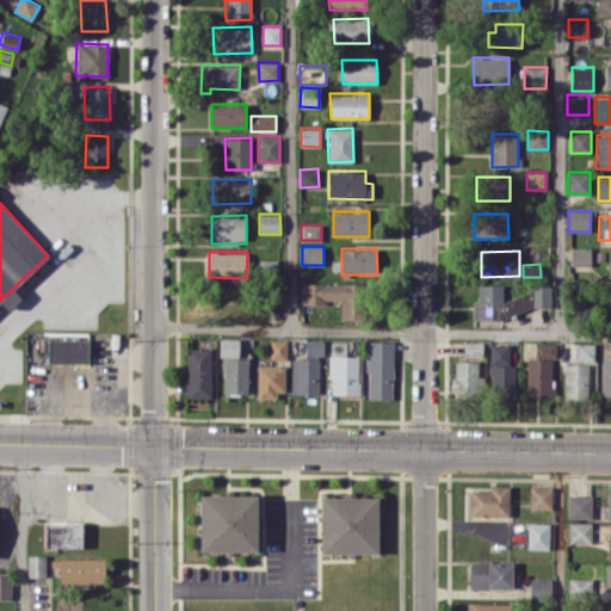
[(341,318),(360,318),(359,283),(301,283),(302,302),(340,302),(341,318)]
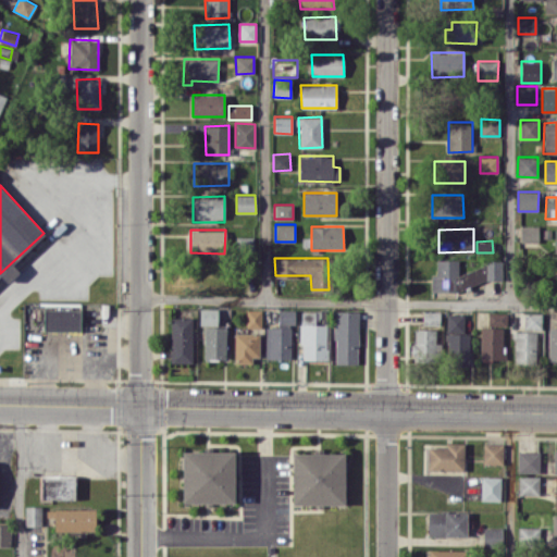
[(431,286),(502,286),(502,260),(485,260),(485,270),(459,269),(459,260),(436,260),(436,274),(431,274),(431,286)]
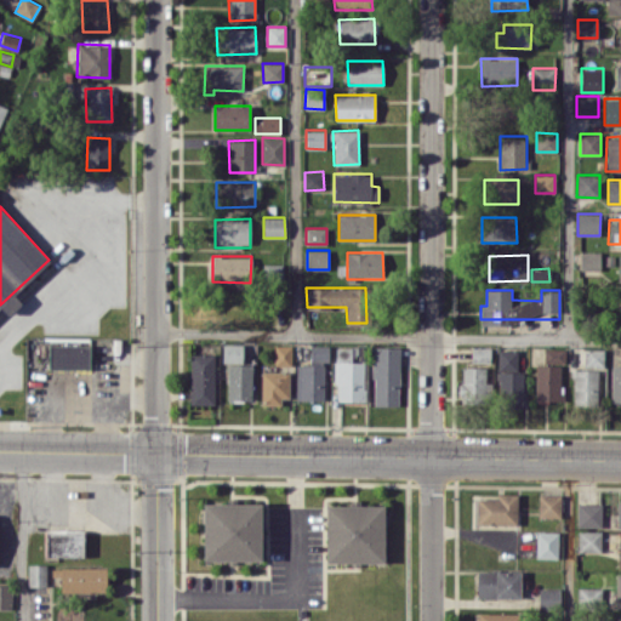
[(49,368),(89,369),(89,345),(49,343),(49,368)]
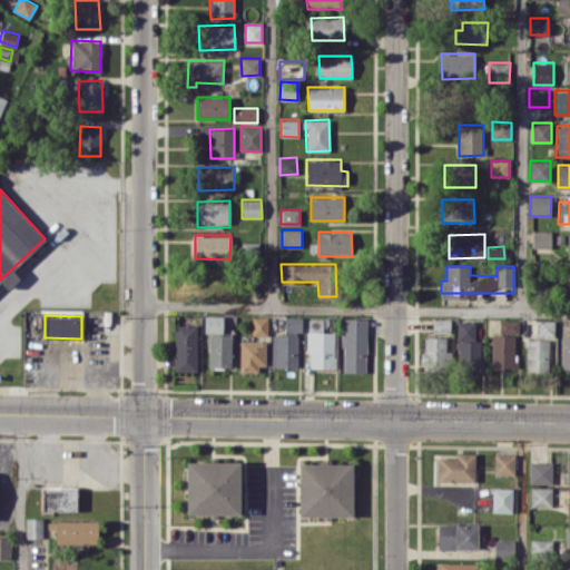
[(209,367),(232,367),(232,334),(223,334),(223,315),(204,316),(205,333),(208,332),(209,367)]
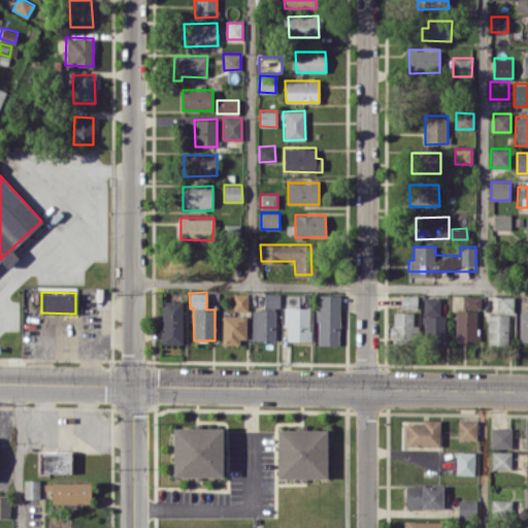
[(234,310),(248,310),(248,294),(234,293),(234,310)]
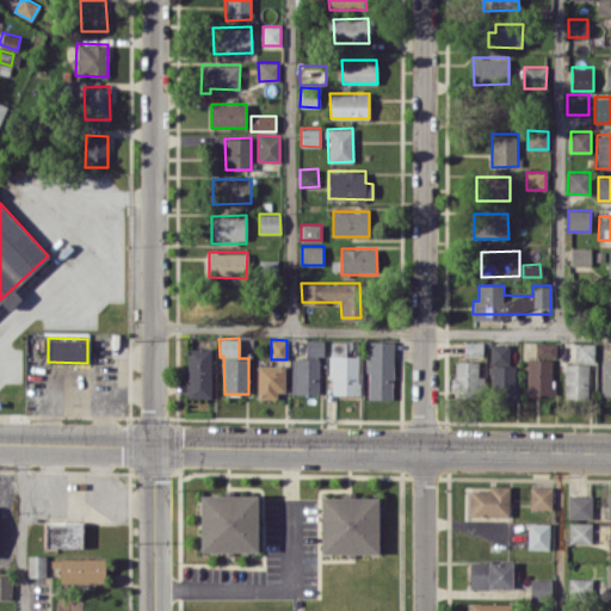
[(323,339),(306,339),(304,355),(323,355),(323,339)]
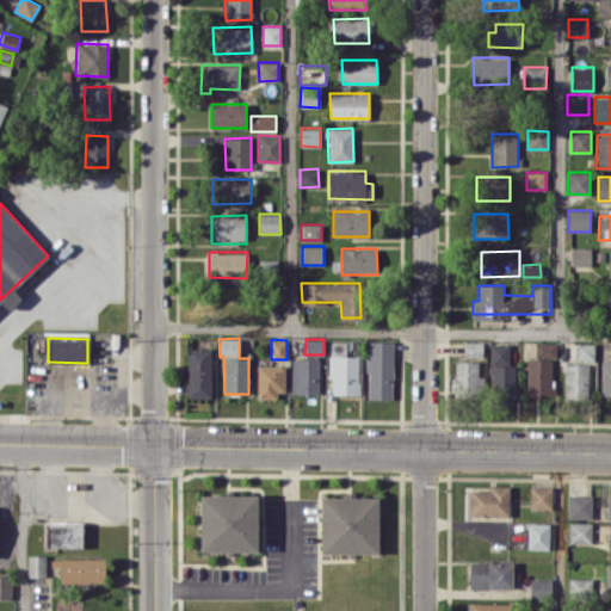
[(366,399),(392,399),(394,340),(368,340),(366,399)]
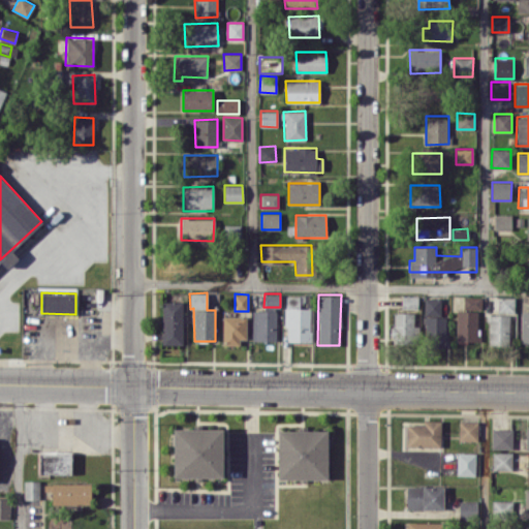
[(286,296),(285,341),(313,341),(313,308),(305,307),(305,296),(286,296)]
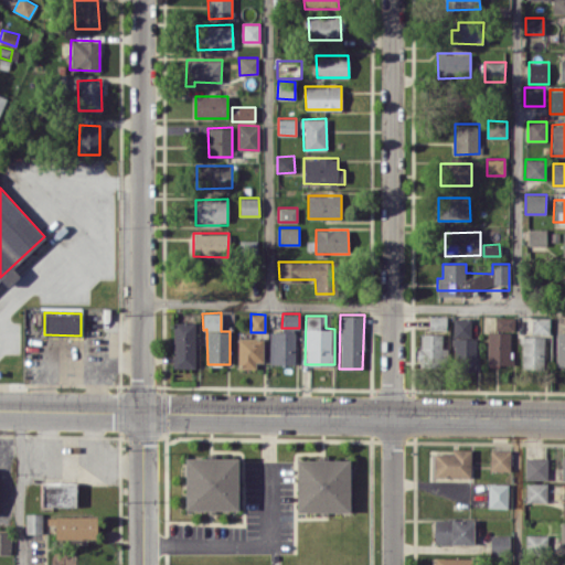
[(447,316),(429,316),(428,329),(446,329),(447,316)]
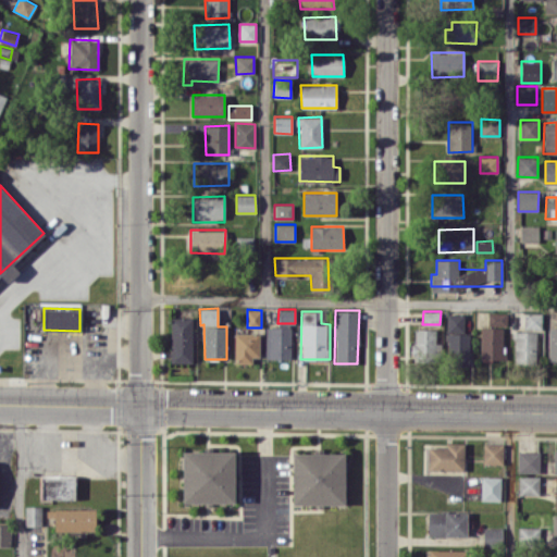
[(507,312),(489,312),(489,326),(481,326),(480,360),(503,361),(504,325),(507,325),(507,312)]
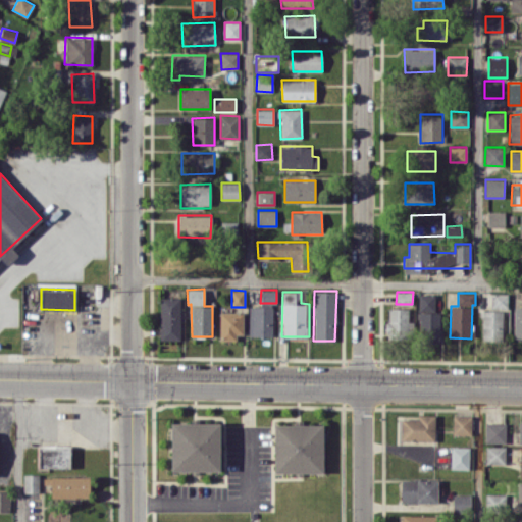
[(508,294),(491,293),(490,308),(508,309),(508,294)]
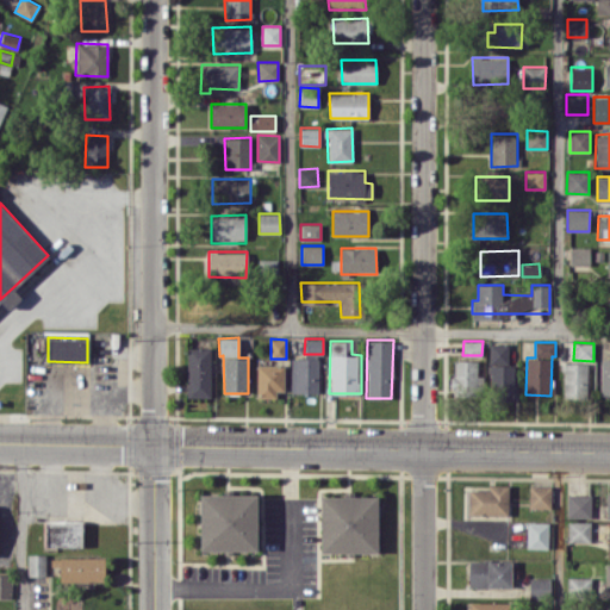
[(514,400),(515,365),(509,365),(509,343),(490,343),(489,399),(514,400)]
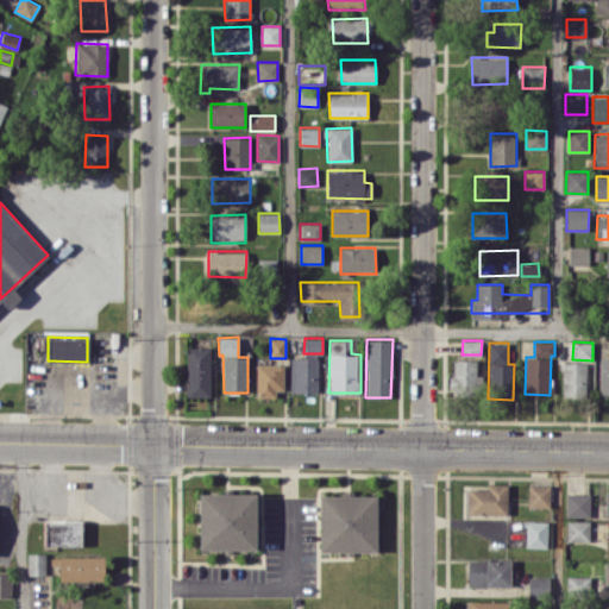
[(211,346),(188,346),(187,396),(209,396),(211,346)]
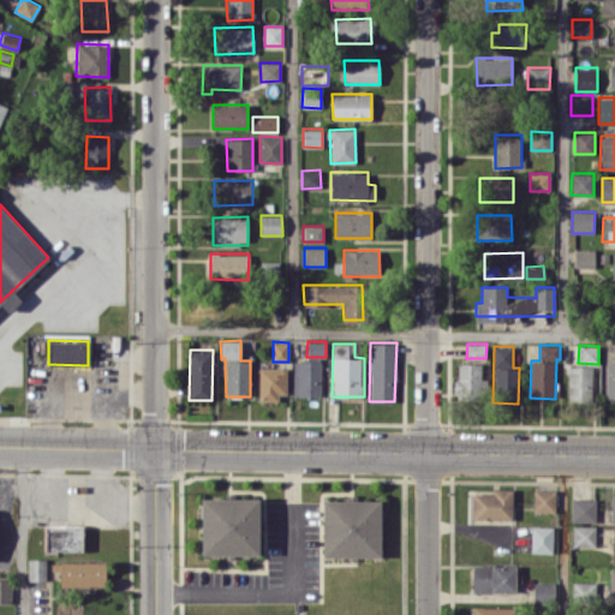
[(321,396),(321,360),(293,362),(294,396),(321,396)]
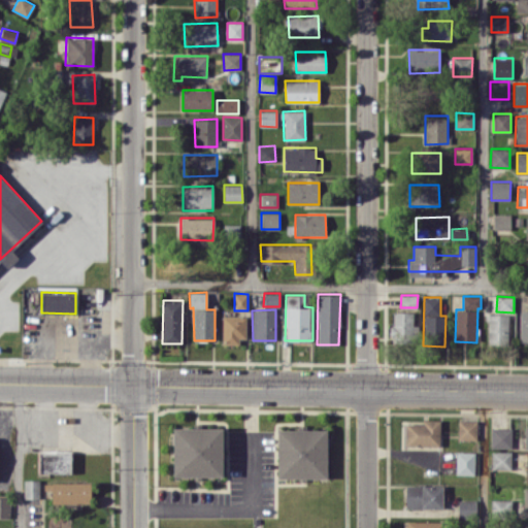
[(527,309),(520,310),(519,341),(527,341),(527,309)]
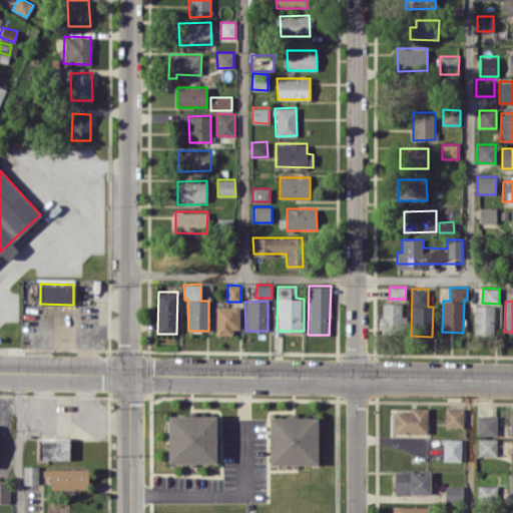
[(401,303),(380,303),(381,328),(402,327),(401,303)]
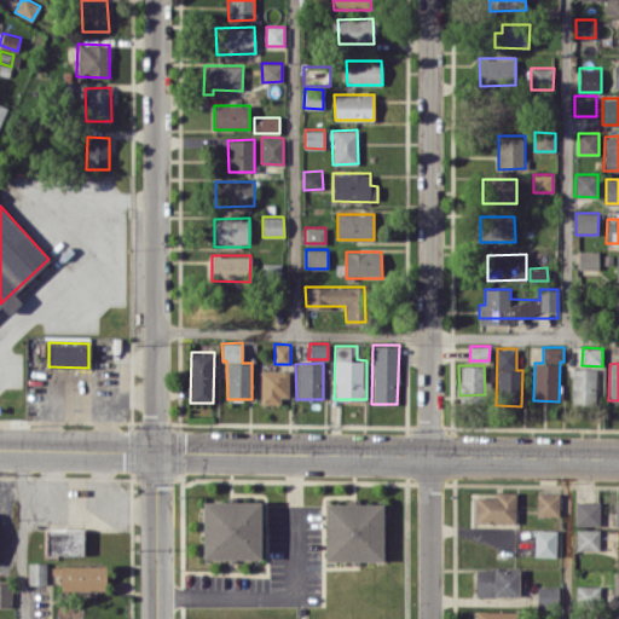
[(595,368),(571,368),(571,401),(596,400),(595,368)]
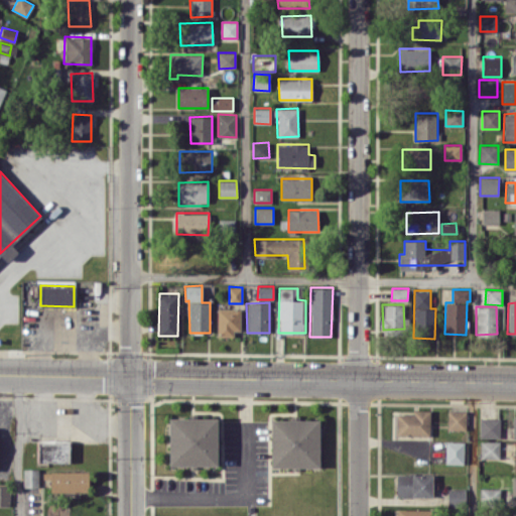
[(241,334),(240,308),(217,308),(217,335),(241,334)]
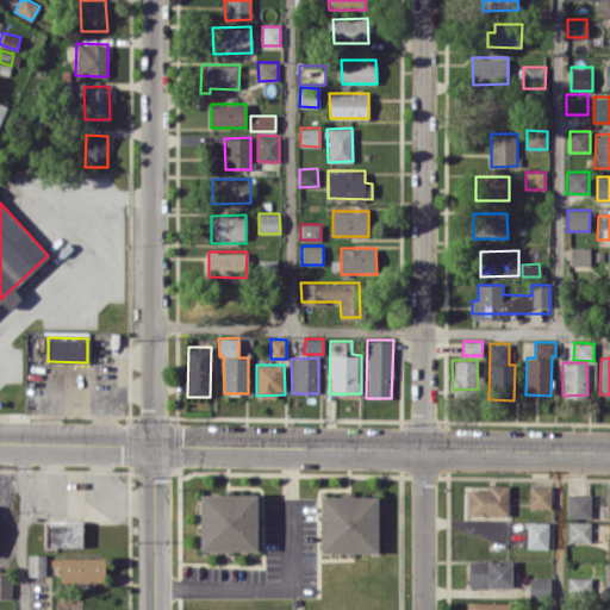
[(508,515),(509,485),(487,485),(487,490),(470,489),(470,515),(508,515)]
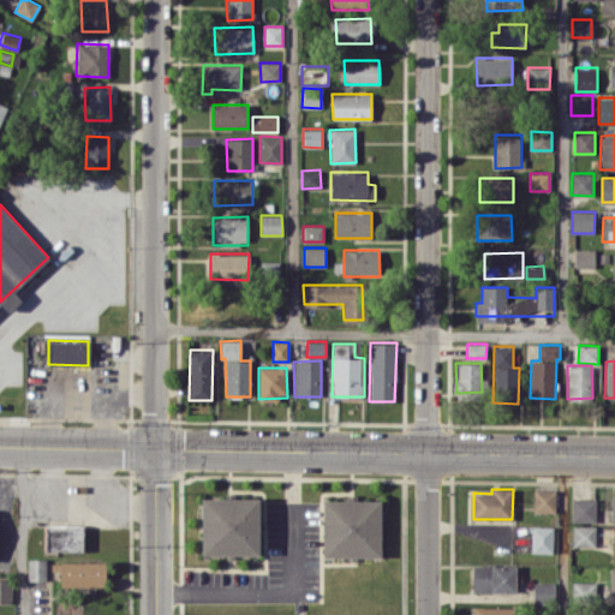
[(555,490),(533,490),(533,512),(555,512),(555,490)]
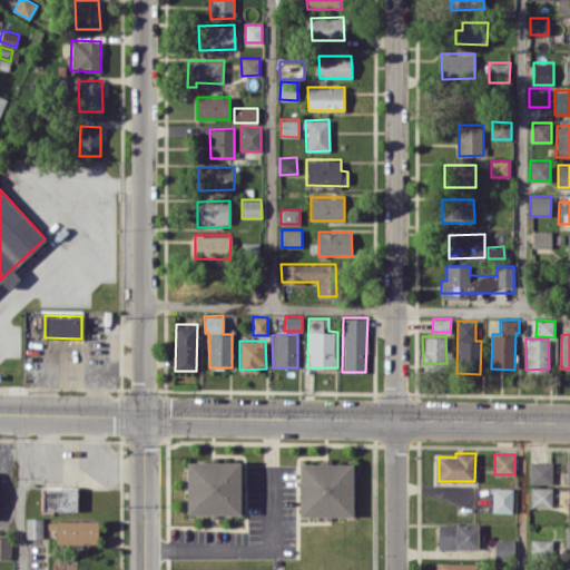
[(186,514),(239,514),(239,461),(186,462),(186,514)]
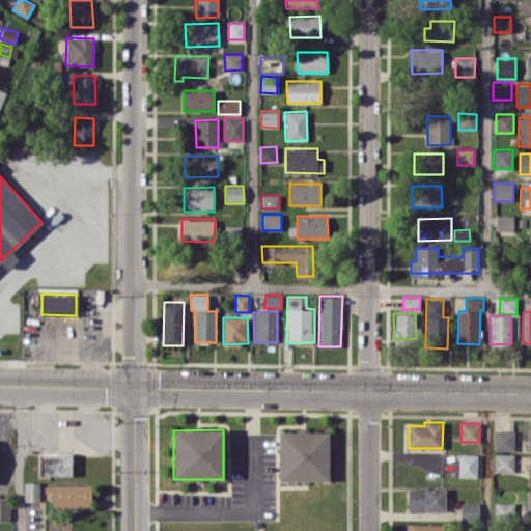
[(514,450),(514,430),(494,430),(494,450),(514,450)]
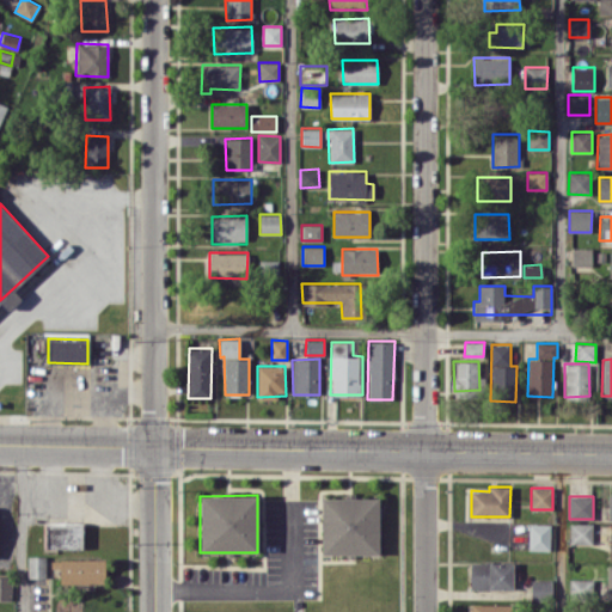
[(320,499),(322,555),(379,554),(378,497),(320,499)]
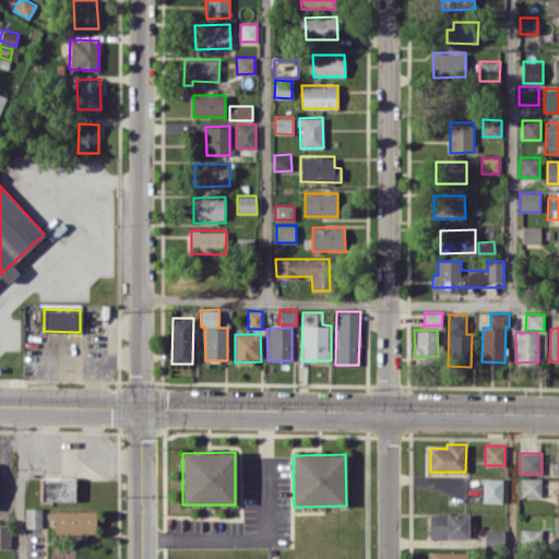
[(39,500),(74,501),(74,476),(40,476),(39,500)]
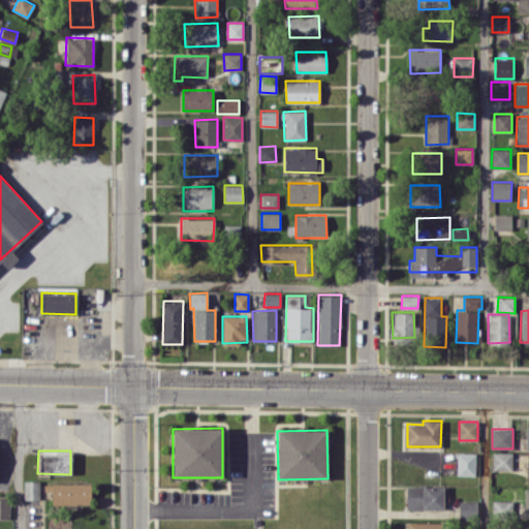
[(511,470),(512,452),(492,452),(492,470),(511,470)]
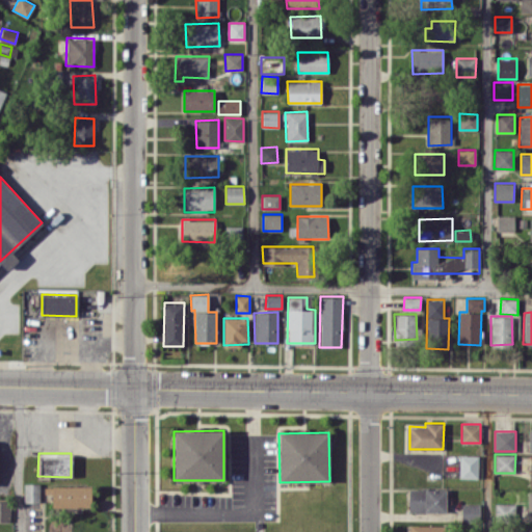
[(478,455),(459,455),(459,478),(478,478),(478,455)]
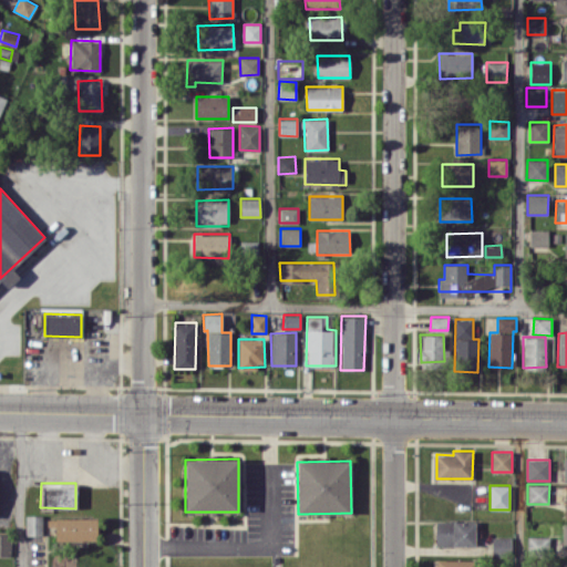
[(42,534),(42,514),(24,515),(26,535),(42,534)]
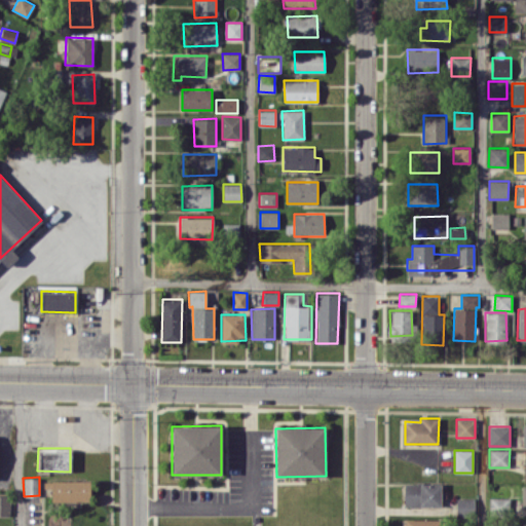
[(89,480),(51,481),(51,501),(90,500),(89,480)]
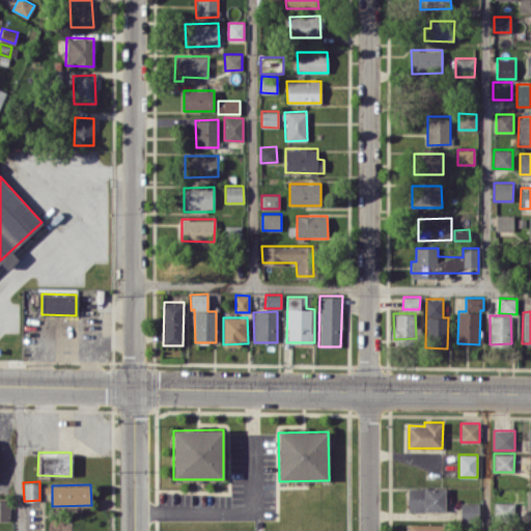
[(444,511),(445,487),(408,487),(408,510),(444,511)]
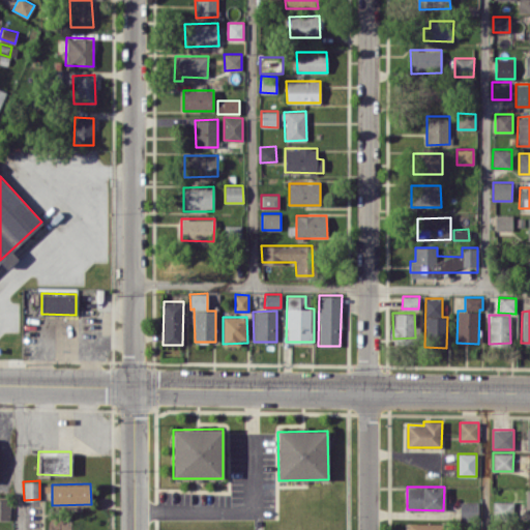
[(0,519),(9,519),(9,498),(0,498),(0,519)]
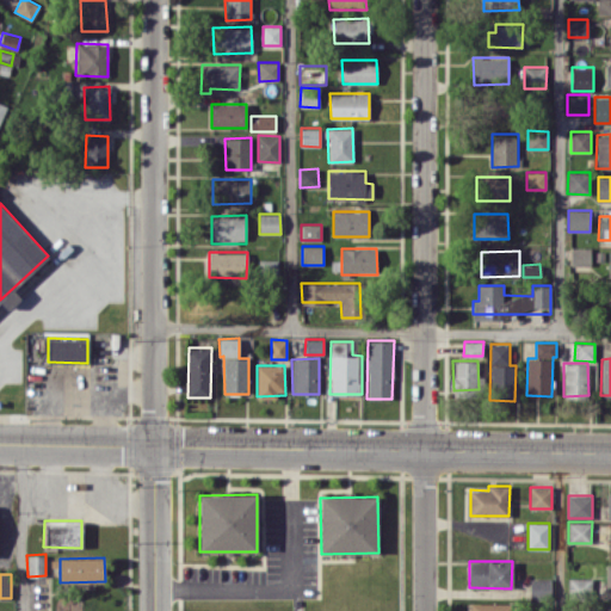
[(592,592),(592,578),(568,578),(568,592),(592,592)]
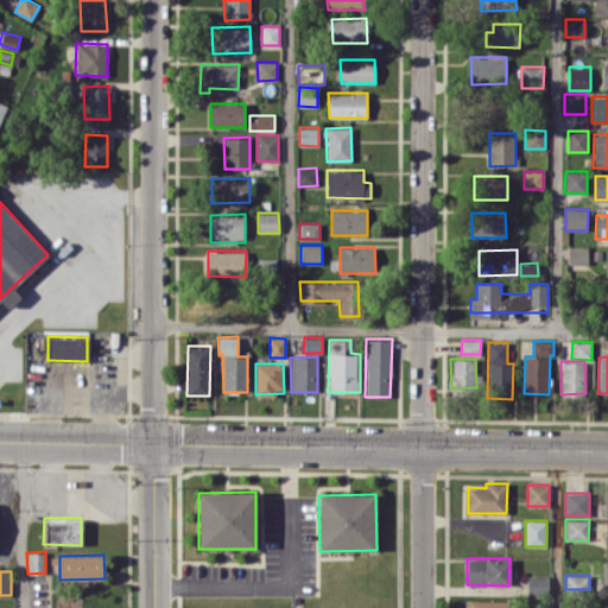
[(548,596),(548,576),(527,576),(526,595),(548,596)]
